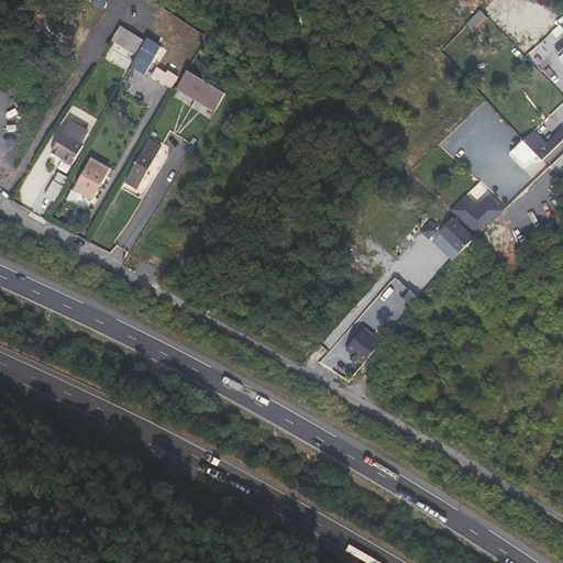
[(473,32),(487,15),(481,10),(466,25),(473,32)]
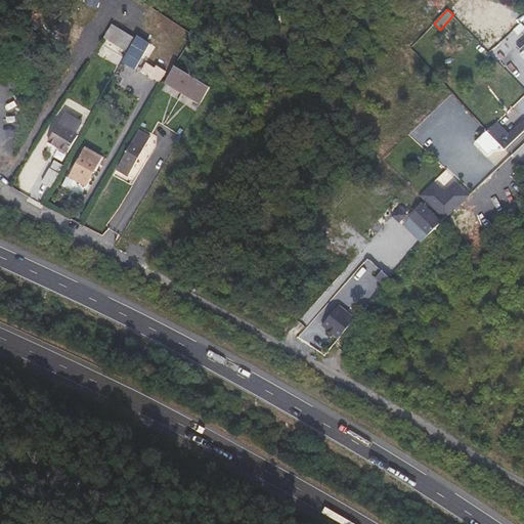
[(134,69),(148,42),(137,36),(123,62),(134,69)]
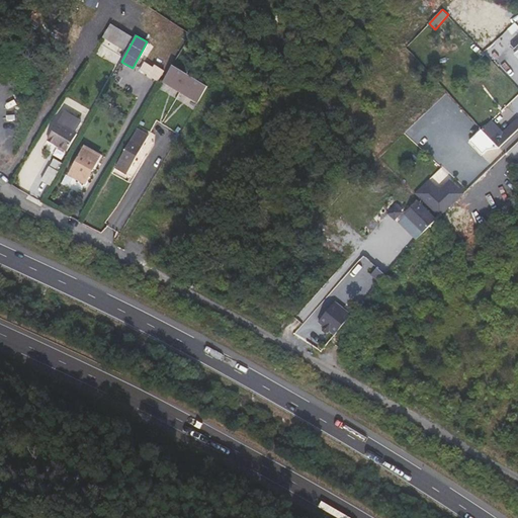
[(165,73),(156,67),(155,69),(146,64),(141,71),(159,82),(165,73)]
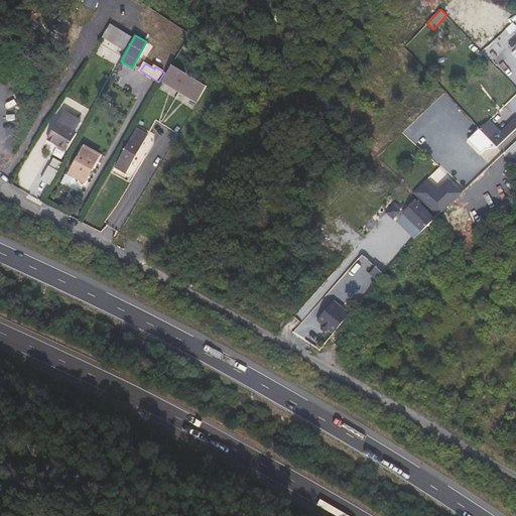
[(206,86),(172,66),(162,82),(196,102),(206,86)]
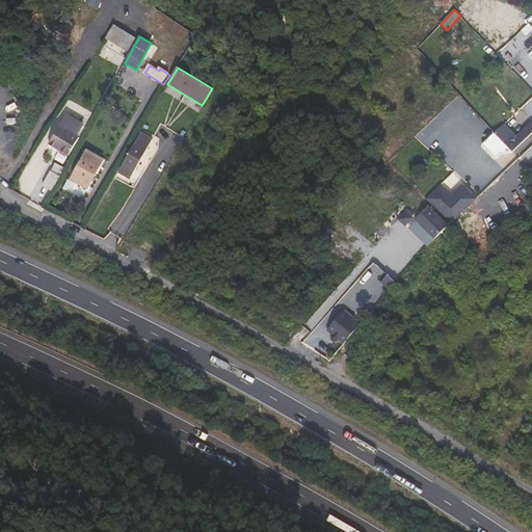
[(67,115),(52,139),(71,151),(85,127),(67,115)]
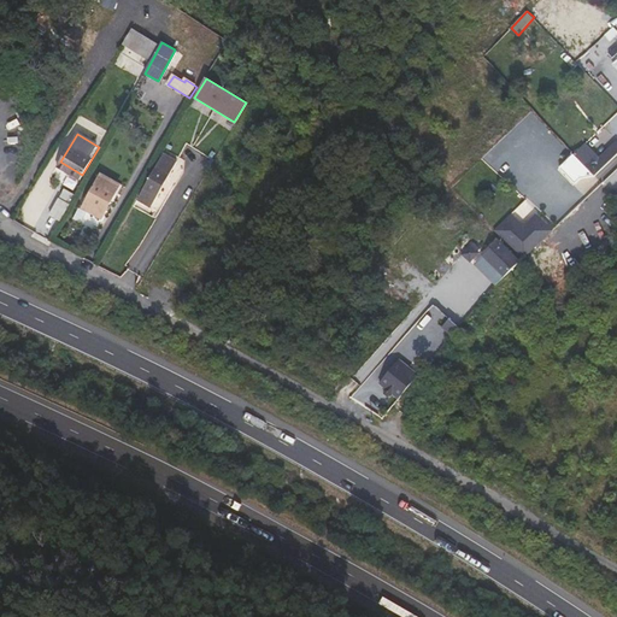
[(599,171),(616,154),(616,141),(605,153),(592,140),(571,160),(579,168),(587,159),(599,171)]
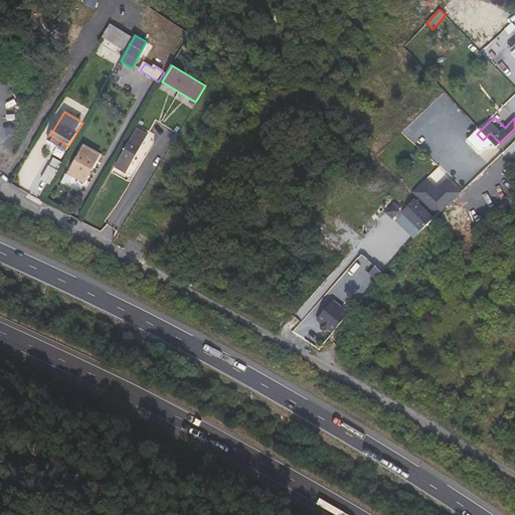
[(135,135),(120,160),(131,167),(145,141),(135,135)]
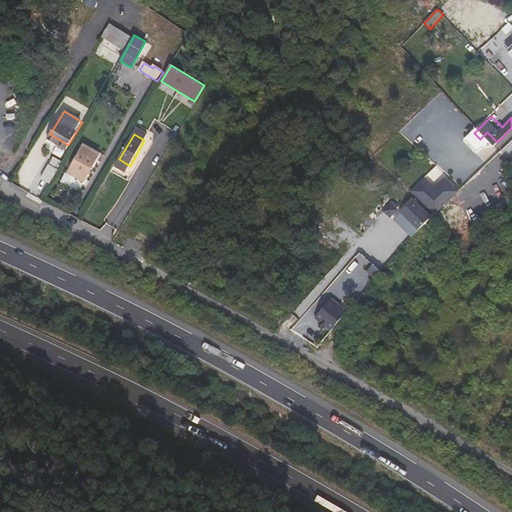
[(85,143),(76,157),(86,164),(84,168),(83,170),(88,173),(99,156),(101,157),(103,154),(85,143)]
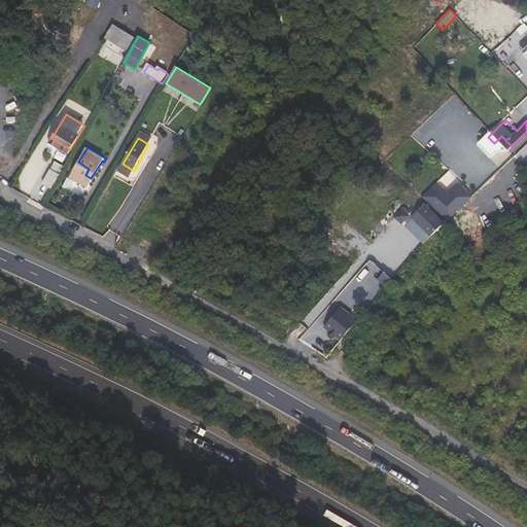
[(89,169),(78,162),(76,167),(86,173),(89,169)]
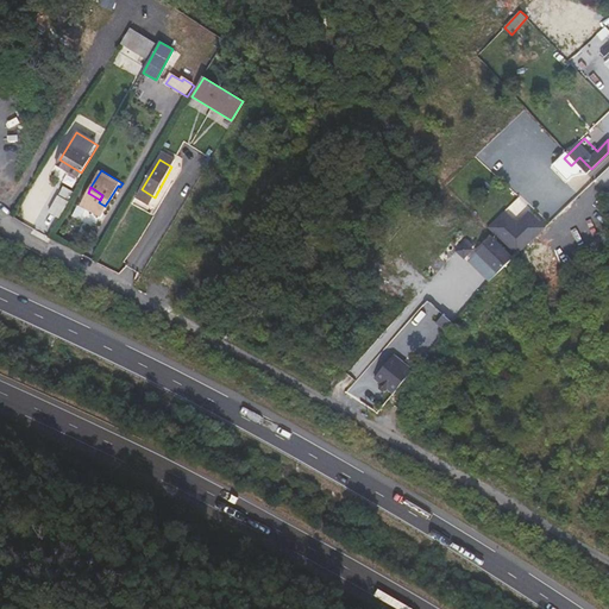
[(57,221),(73,194),(62,188),(46,214),(57,221)]
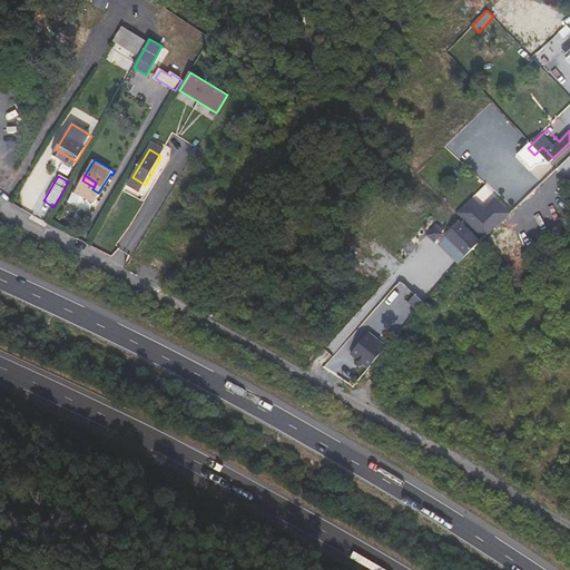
[(475,199),(473,202),(487,216),(501,203),(498,199),(487,210),(475,199)]
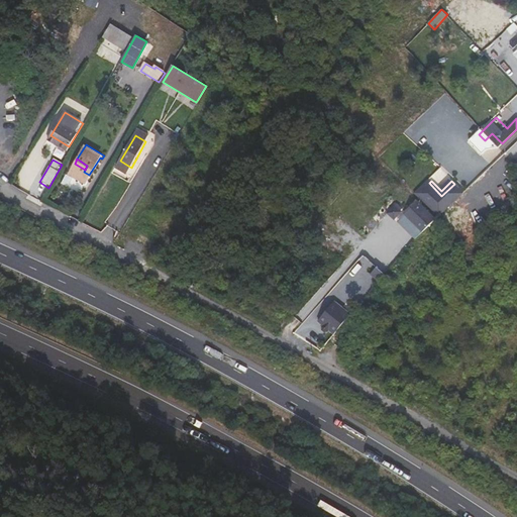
[(443,215),(464,194),(454,184),(441,196),(429,183),(417,195),(443,215)]
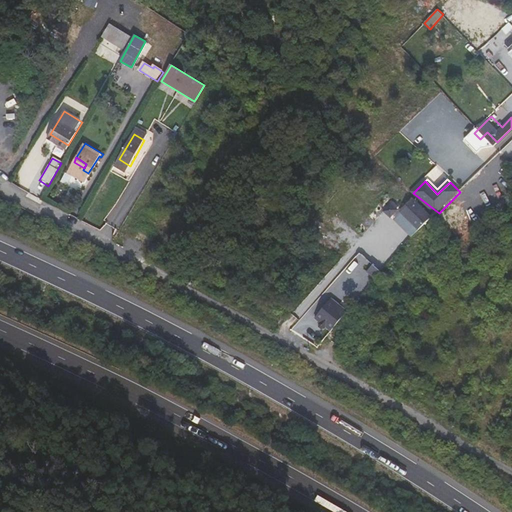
[(423,228),(435,216),(418,198),(406,211),(423,228)]
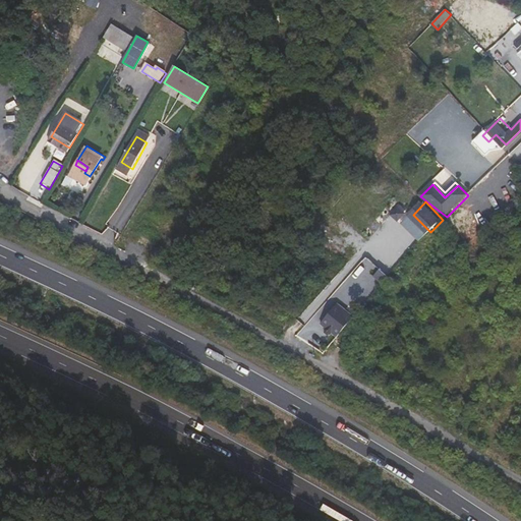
[(391,230),(398,223),(392,217),(385,224),(391,230)]
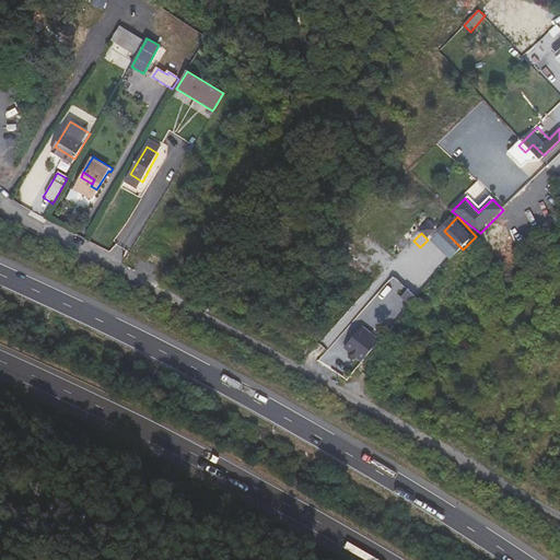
[(406,313),(413,304),(406,298),(398,306),(406,313)]
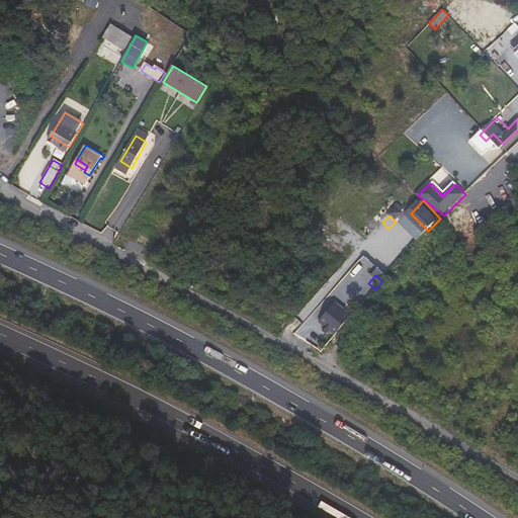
[(350,318),(334,304),(318,323),(323,327),(321,329),(321,332),(324,334),(326,334),(328,332),(333,336),(350,318)]
